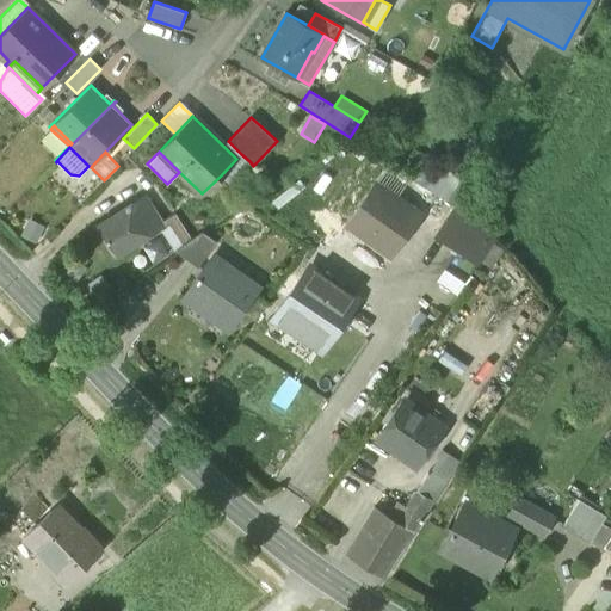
[(250,161),(241,154),(236,159),(221,176),(229,184),(250,161)]
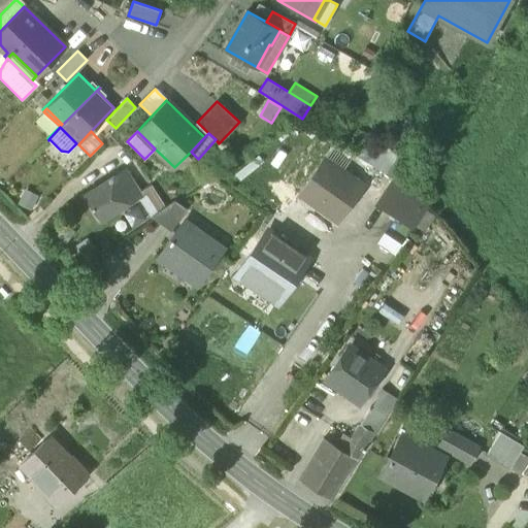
[(358,154),(393,176),(400,165),(405,158),(369,135),(358,154)]
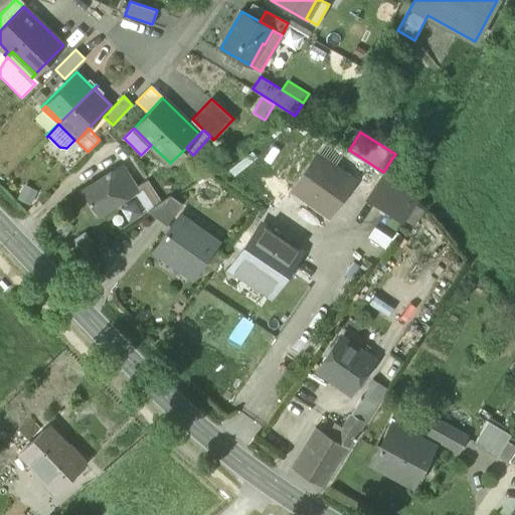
[(252,152),(228,170),(233,177),(258,158),(252,152)]
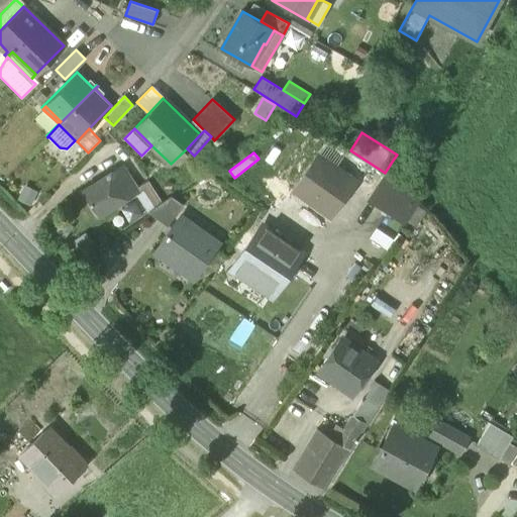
[(356,182),(317,154),(292,190),(331,218),(356,182)]
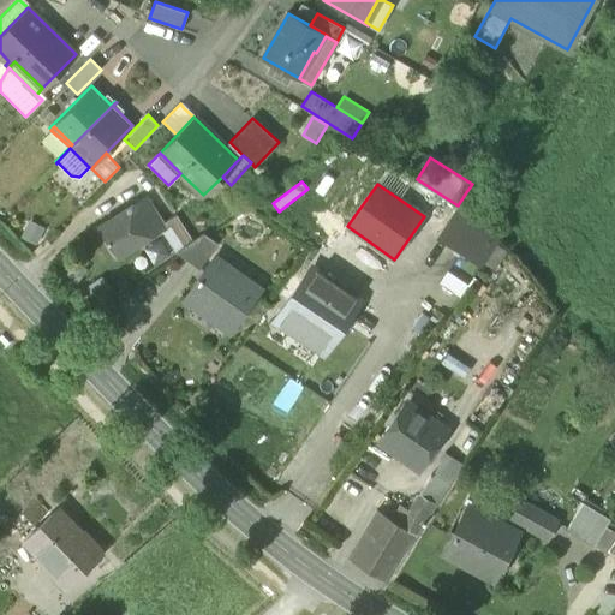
[(466,192),(458,206),(476,218),(485,203),(466,192)]
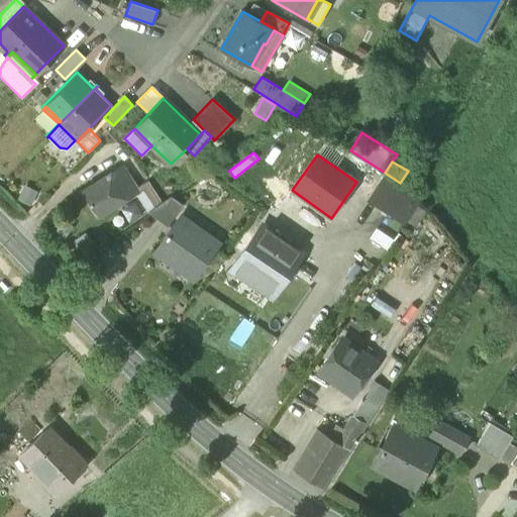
[(82,190),(99,216),(133,195),(139,191),(138,190),(123,167),(114,171),(82,190)]
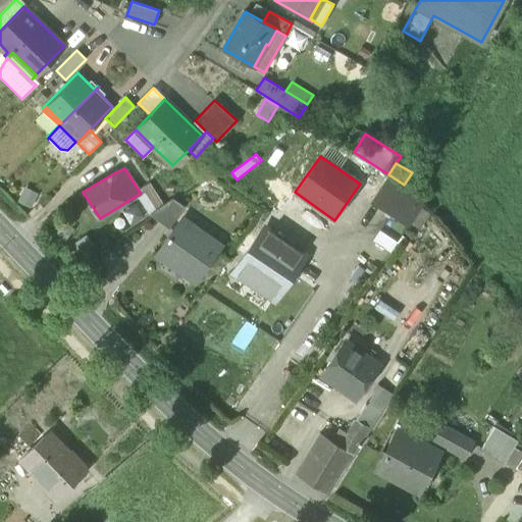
[(370,202),(408,226),(426,199),(404,185),(388,174),(370,202)]
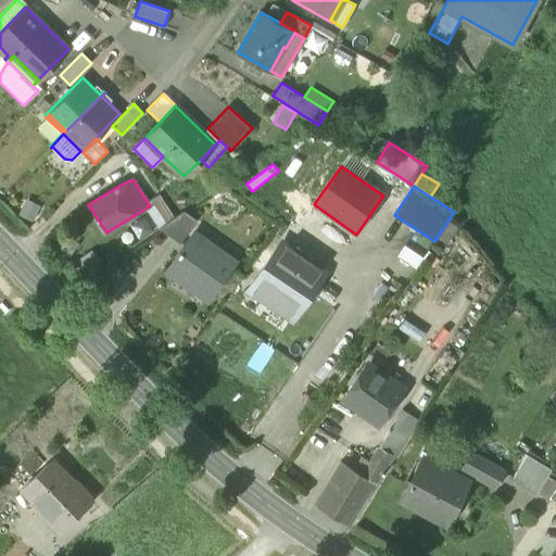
[(161,198),(150,205),(143,210),(158,228),(159,228),(164,225),(174,217),(161,198)]
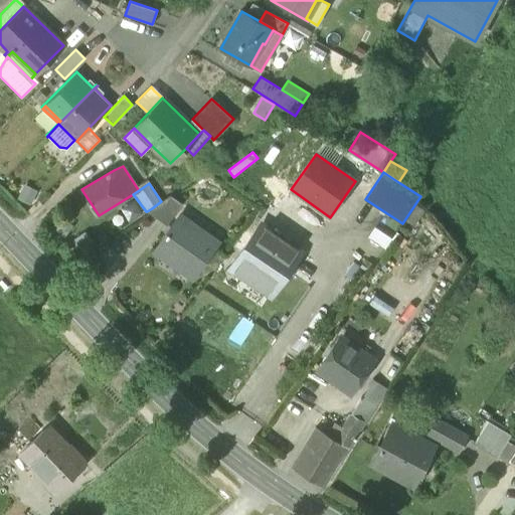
[(38,191),(23,184),(17,198),(31,205),(38,191)]
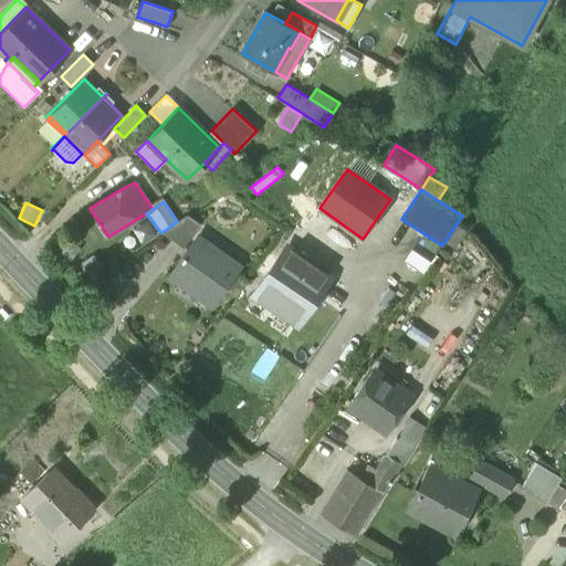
[(161,232),(184,247),(200,223),(187,215),(177,221),(167,229),(161,232)]
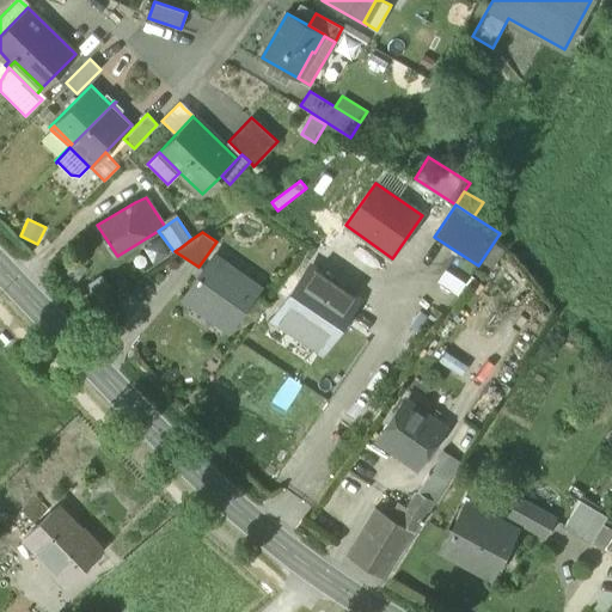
[(170,255),(160,238),(142,248),(152,264),(170,255)]
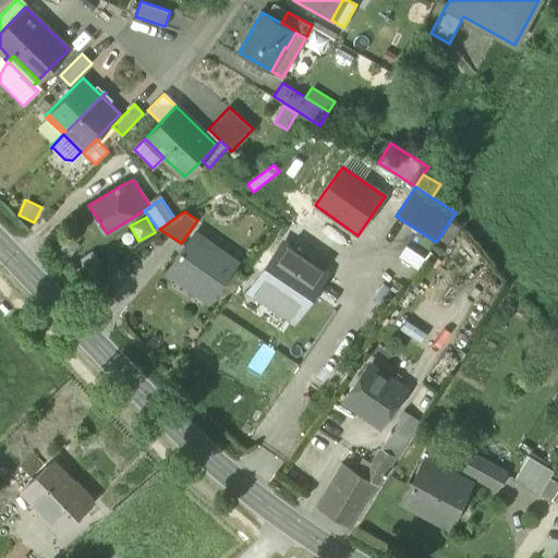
[(169,268),(210,299),(235,265),(193,234),(169,268)]
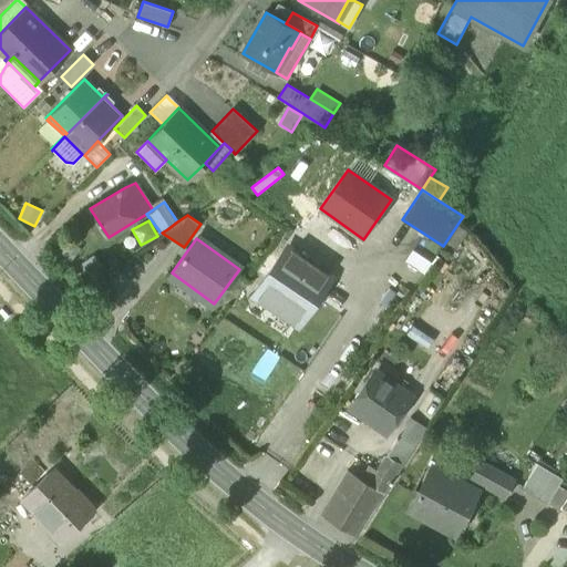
[(256,296),(297,323),(329,277),(289,249),(256,296)]
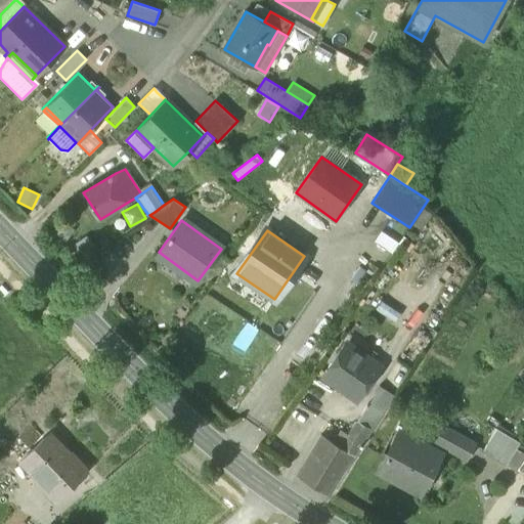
[(401,313),(381,300),(375,309),(394,322),(401,313)]
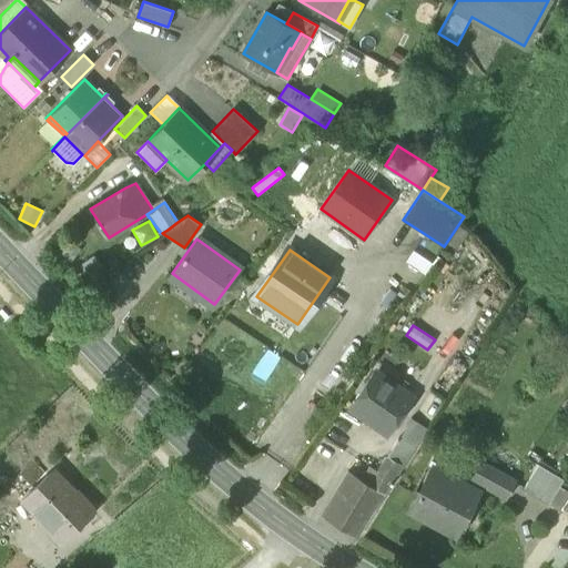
[(352,407),(386,432),(408,401),(395,391),(398,387),(376,372),(352,407)]
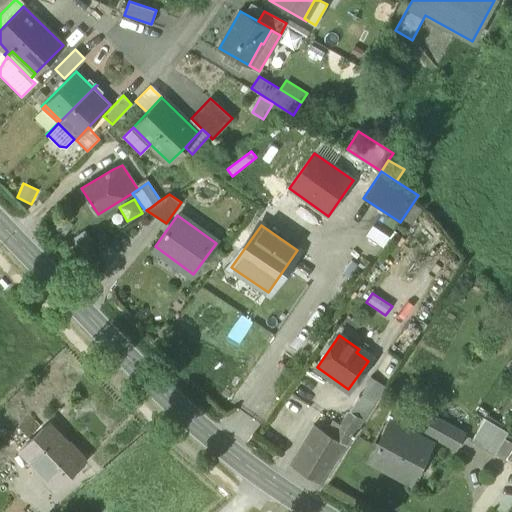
[(356,352),(368,361),(370,358),(359,349),(356,352)]
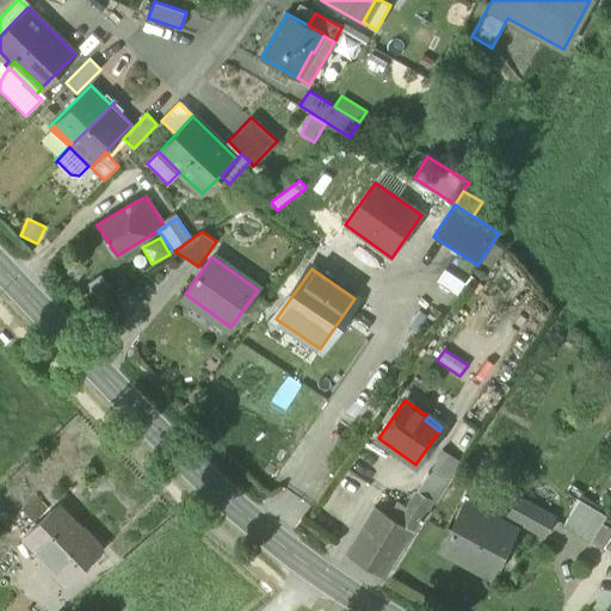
[(397,522),(413,531),(458,460),(457,458),(443,449),(406,507),(397,522)]
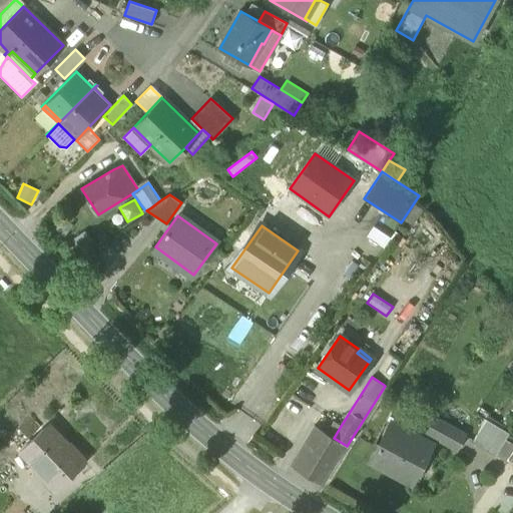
[(22,422),(30,432),(48,415),(39,406),(22,422)]
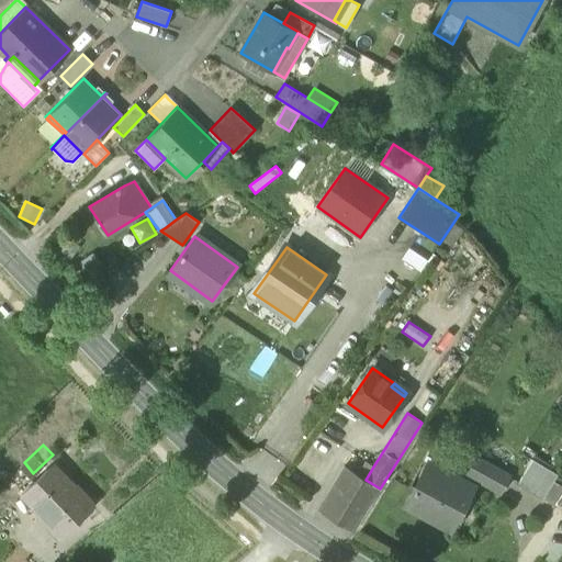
[(469,473),(499,491),(508,476),(476,459),(469,473)]
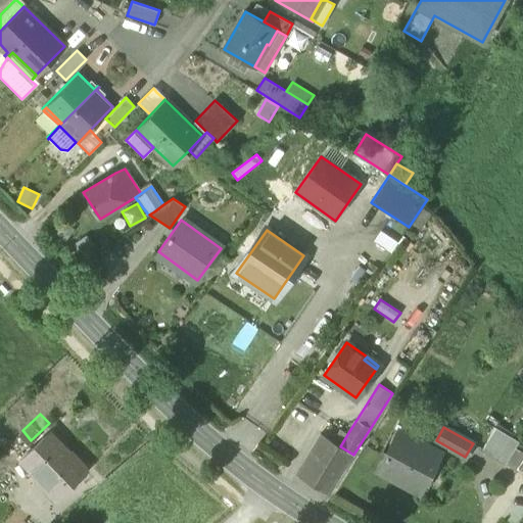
[(482,448),(506,462),(515,446),(518,441),(495,427),(482,448)]
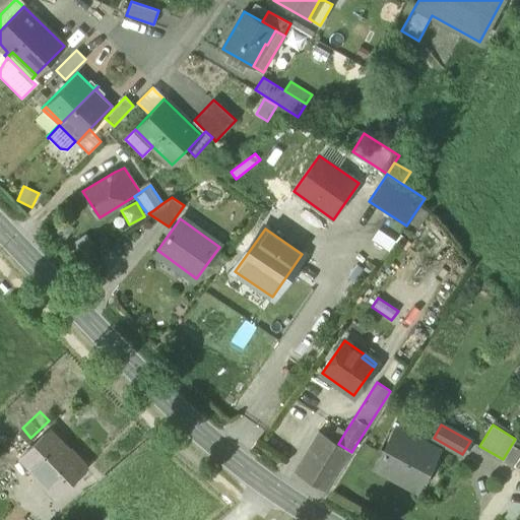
[(295,470),(326,491),(351,452),(338,444),(345,432),(338,428),(331,440),(319,432),(295,470)]
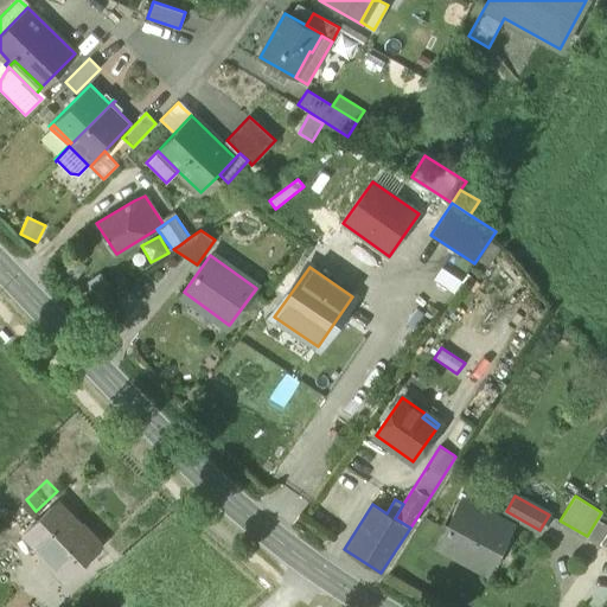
[(25,535),(66,577),(100,545),(58,503),(25,535)]
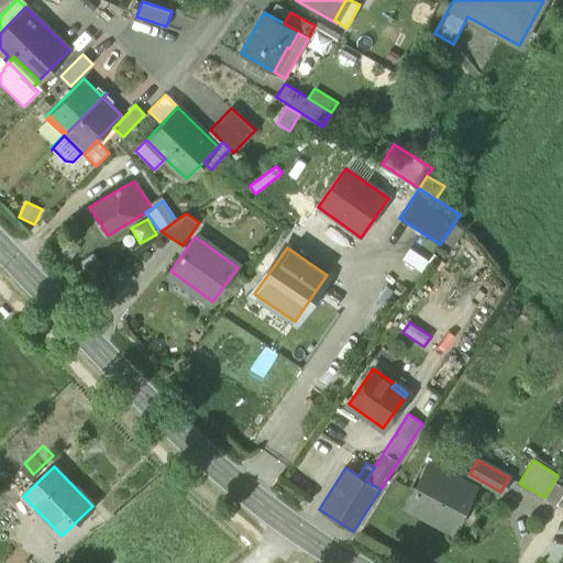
[(406,506),(451,530),(474,487),(449,473),(444,479),(426,470),(406,506)]
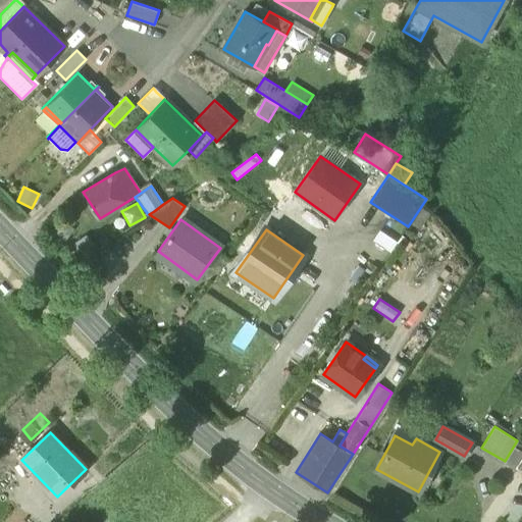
[(521,457),(521,451),(514,446),(505,461),(516,468),(521,457)]
